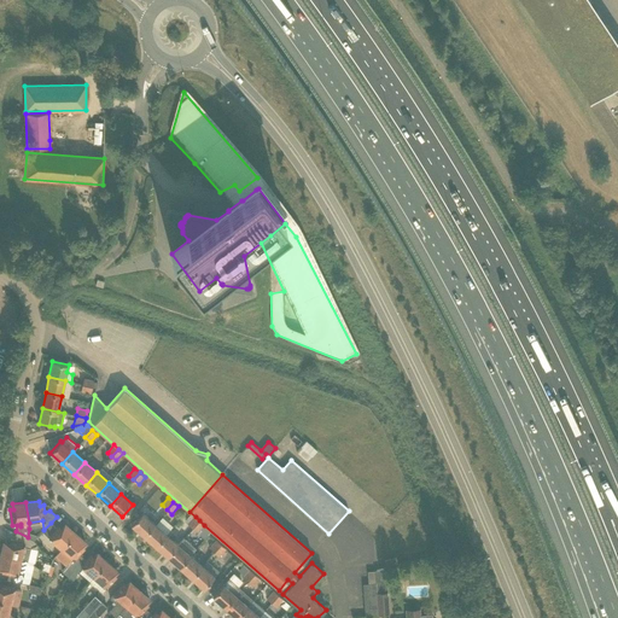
[(143,512),(132,525),(144,535),(155,523),(143,512)]
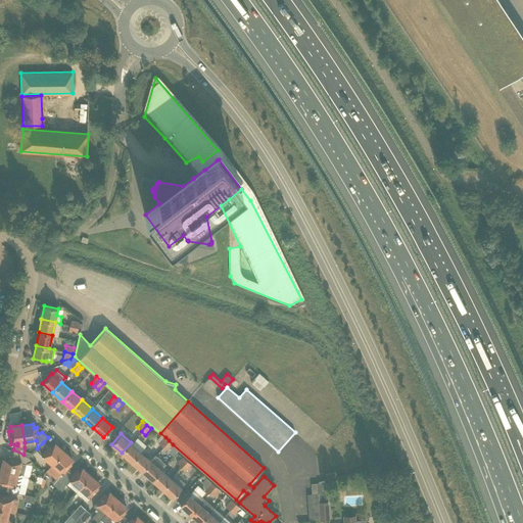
[(159,443),(163,446),(169,440),(165,437),(159,443)]
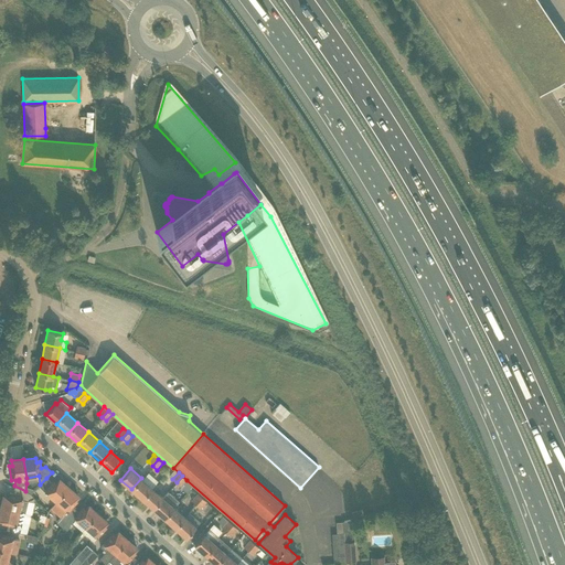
[(152,488),(157,483),(146,473),(141,478),(131,489),(142,499),(152,488)]
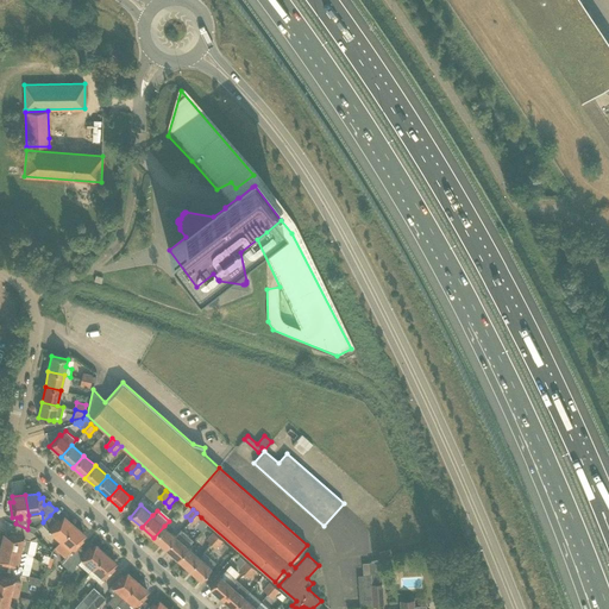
[(196,513),(190,520),(195,525),(201,518),(196,513)]
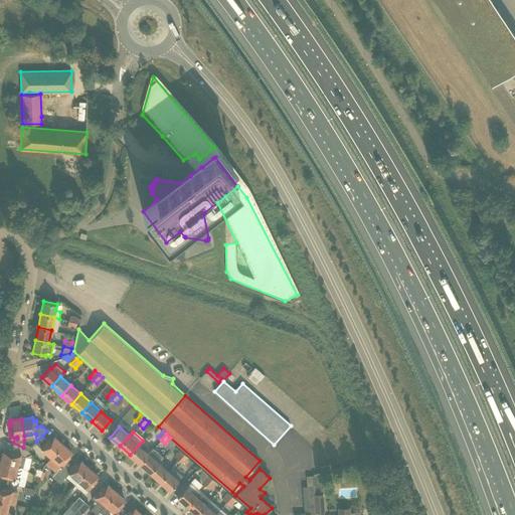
[(34,444),(41,449),(46,454),(51,458),(62,445),(54,437),(51,441),(49,439),(47,441),(42,436),(36,442),(34,444)]
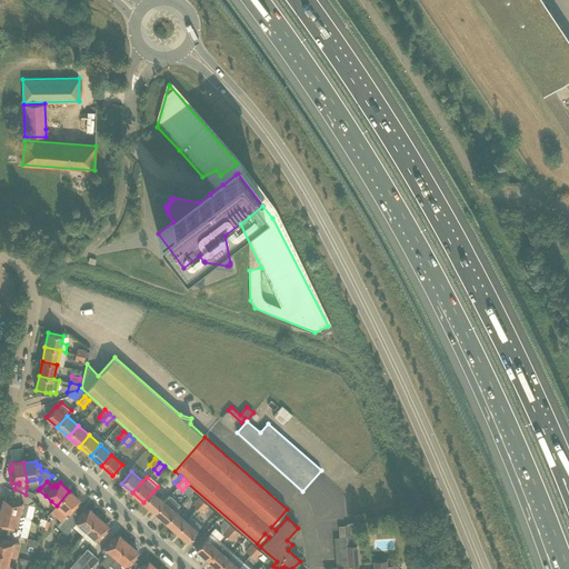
[(15,489),(13,498),(9,497),(8,500),(3,499),(1,511),(25,516),(32,518),(36,502),(30,497),(28,496),(26,495),(15,489)]
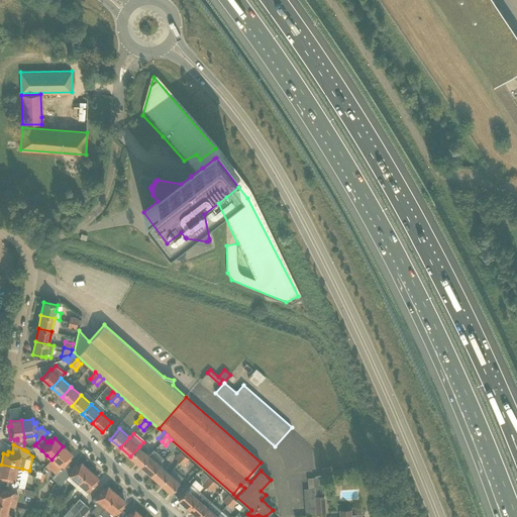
[(52,459),(46,464),(55,473),(53,476),(53,478),(58,482),(62,475),(69,466),(67,463),(71,458),(69,456),(71,453),(63,446),(52,459)]
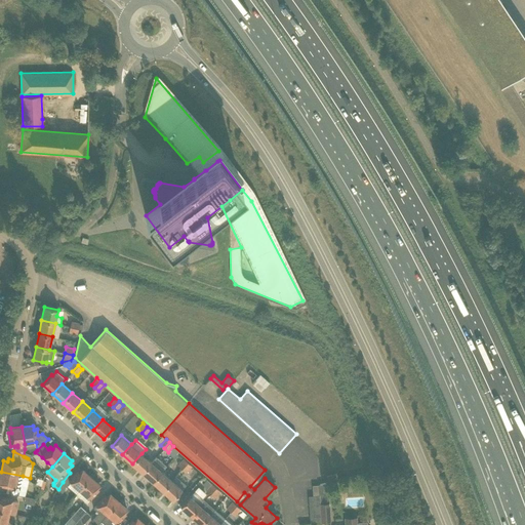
[(152,462),(142,453),(132,463),(143,473),(152,462)]
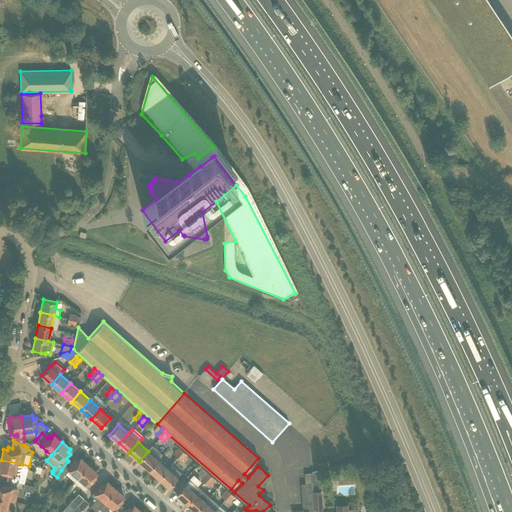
[(148,451),(139,461),(149,470),(158,460),(161,455),(152,447),(148,451)]
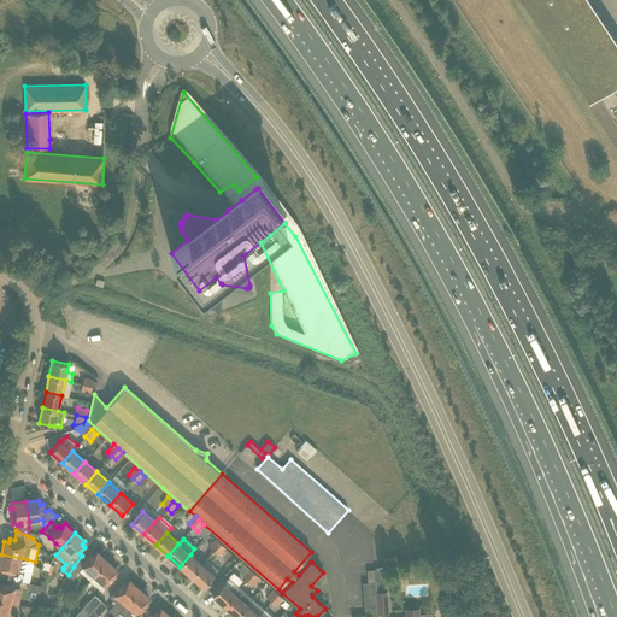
[(215,551),(221,544),(216,539),(210,546),(215,551)]
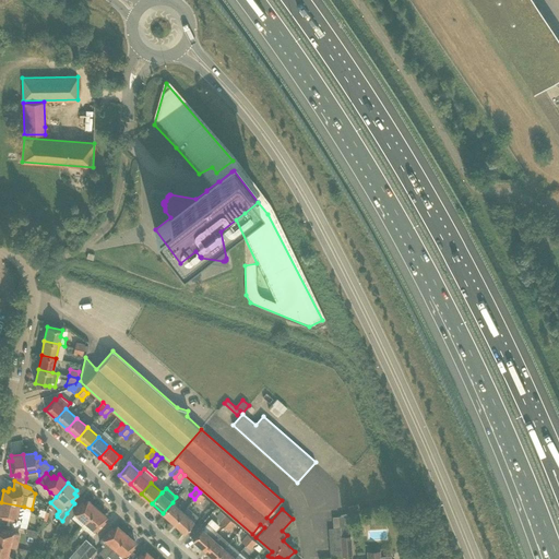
[(204,496),(200,492),(194,499),(199,503),(204,496)]
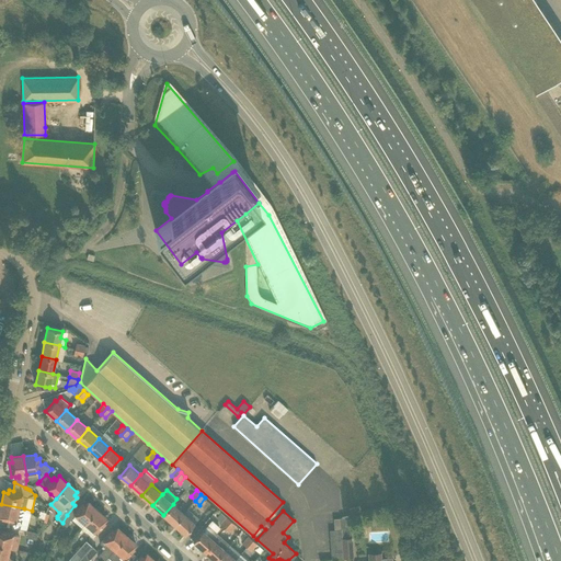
[(86,505),(83,503),(78,508),(75,505),(67,515),(63,523),(66,526),(71,519),(72,521),(77,516),(84,524),(98,510),(89,502),(86,505)]
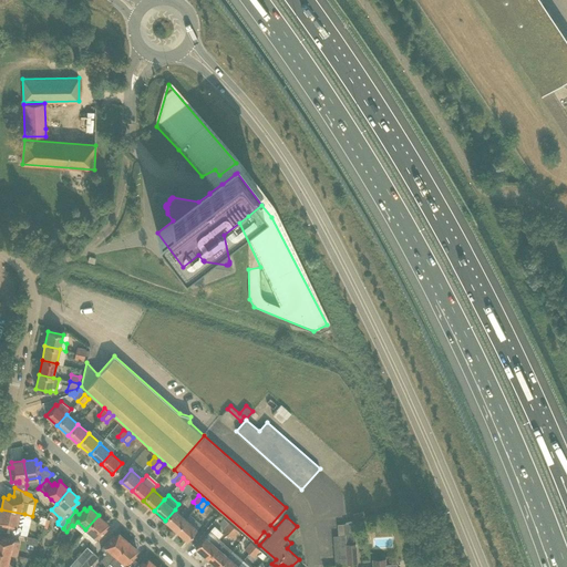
[(0,521),(2,522),(2,525),(9,527),(7,532),(23,536),(26,526),(22,525),(24,514),(1,509),(0,512),(0,521)]
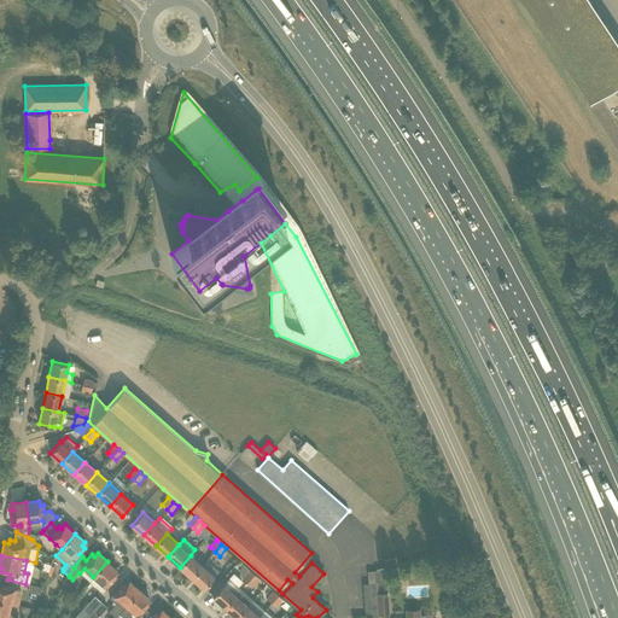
[(180,567),(192,578),(203,565),(191,555),(180,567)]
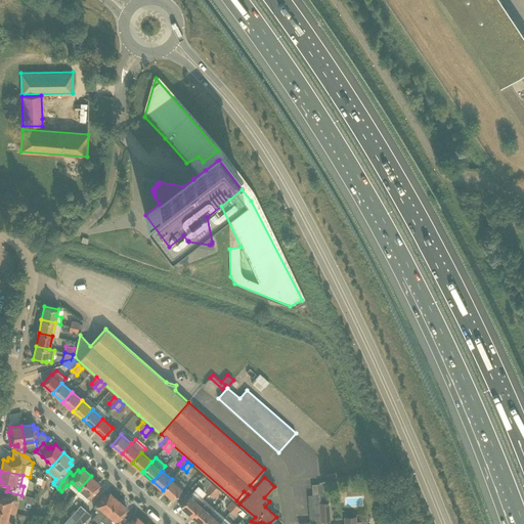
[(338,478),(337,472),(326,474),(329,481),(338,478)]
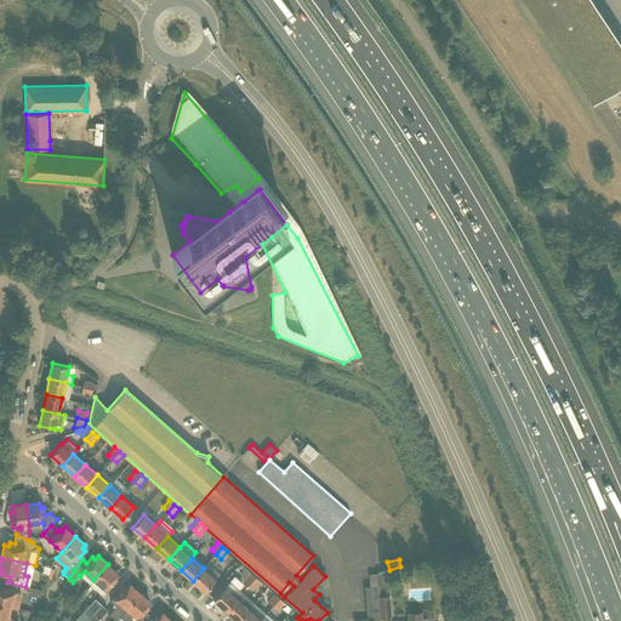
[(193,581),(205,592),(220,574),(208,563),(204,568),(193,581)]
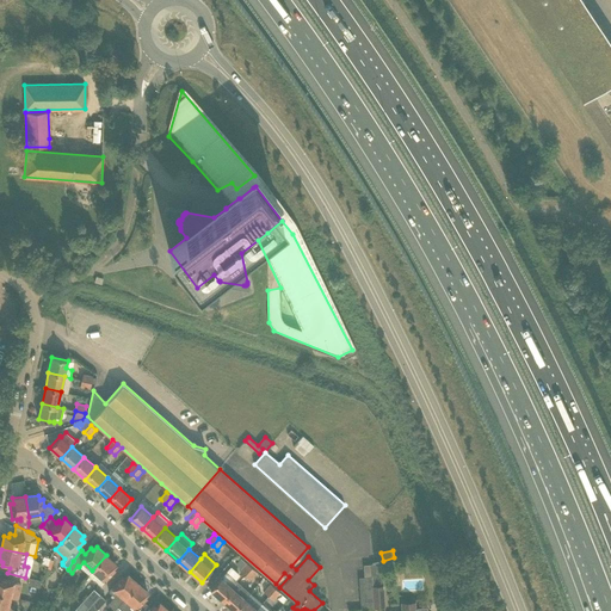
[(92,571),(105,581),(115,571),(112,568),(116,565),(106,555),(92,571)]
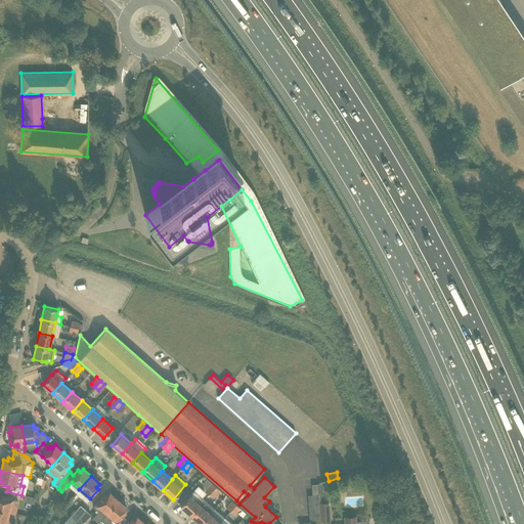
[(210,492),(216,486),(210,481),(205,487),(210,492)]
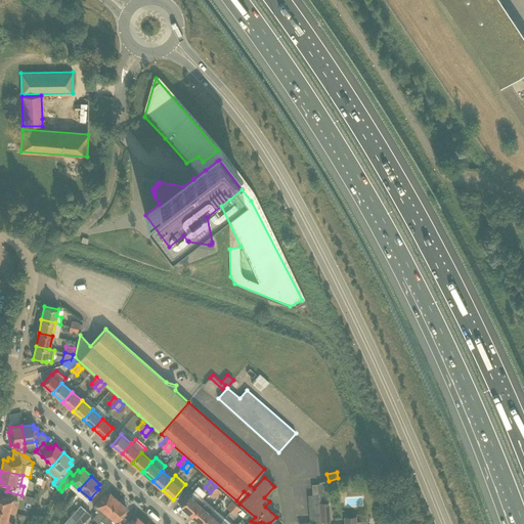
[(320,522),(330,521),(329,494),(328,494),(326,481),(318,483),(318,484),(320,522)]
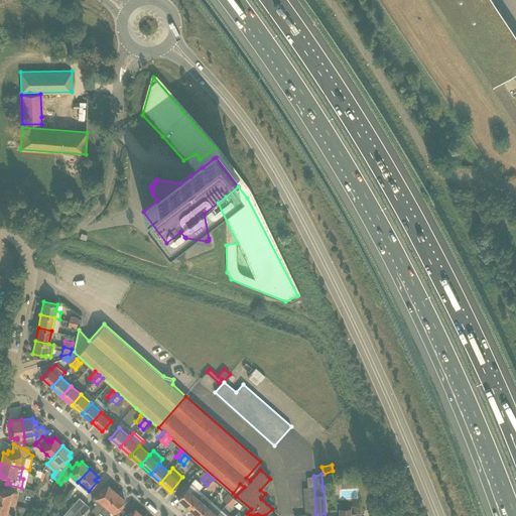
[(304,514),(315,514),(313,477),(307,477),(307,487),(303,488),(304,514)]
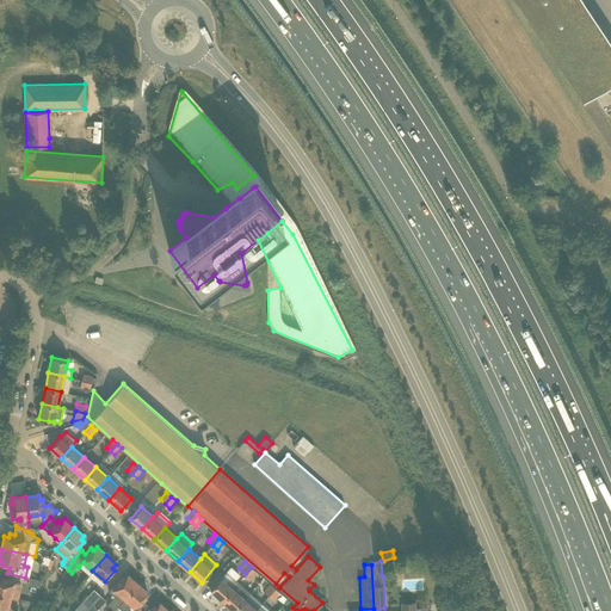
[(257,572),(252,567),(245,574),(251,579),(257,572)]
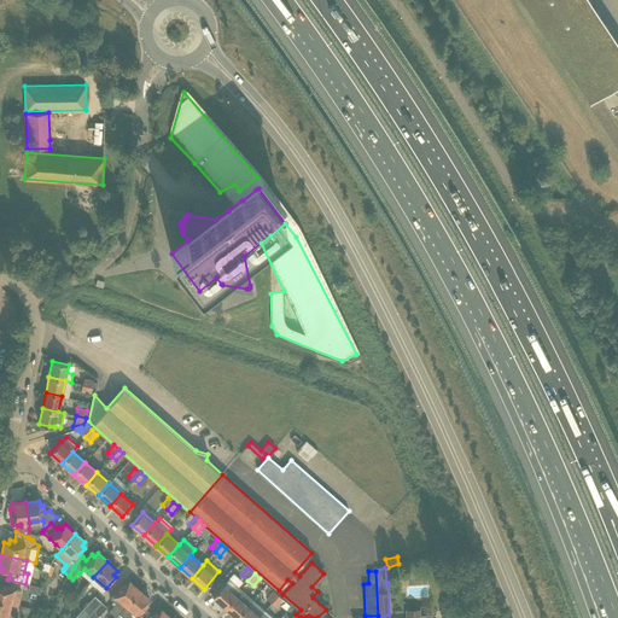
[(228,578),(213,596),(225,607),(240,589),(228,578)]
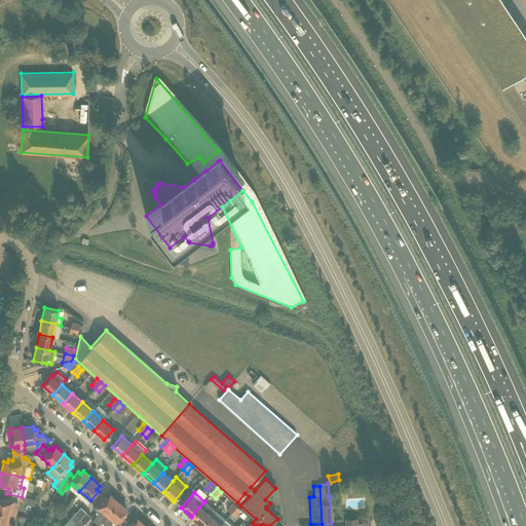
[(107,498),(105,496),(94,509),(99,514),(92,521),(98,525),(101,522),(103,520),(118,502),(110,495),(107,498)]
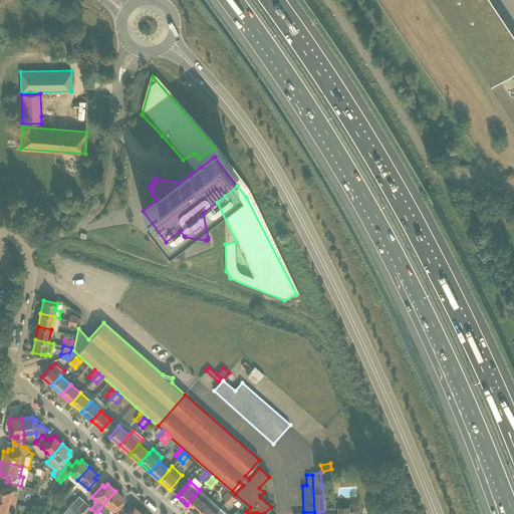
[(0,499),(9,502),(12,488),(0,485),(0,499)]
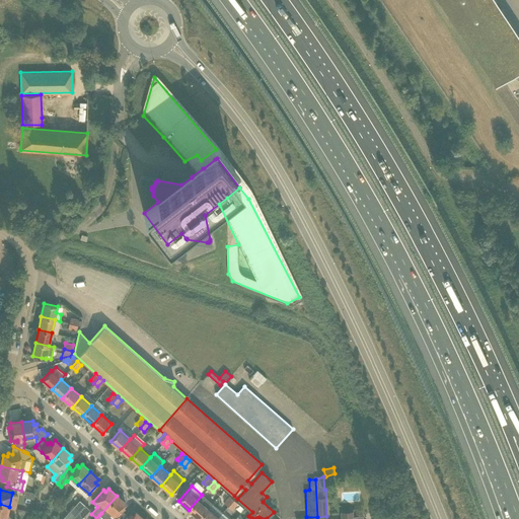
[(212,504),(202,495),(189,510),(199,518),(208,509),(212,504)]
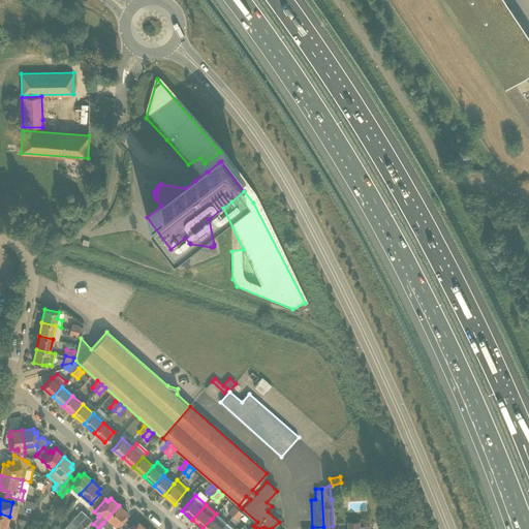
[(122,528),(128,523),(125,521),(127,518),(125,516),(128,512),(119,505),(103,523),(101,525),(105,528),(122,528)]
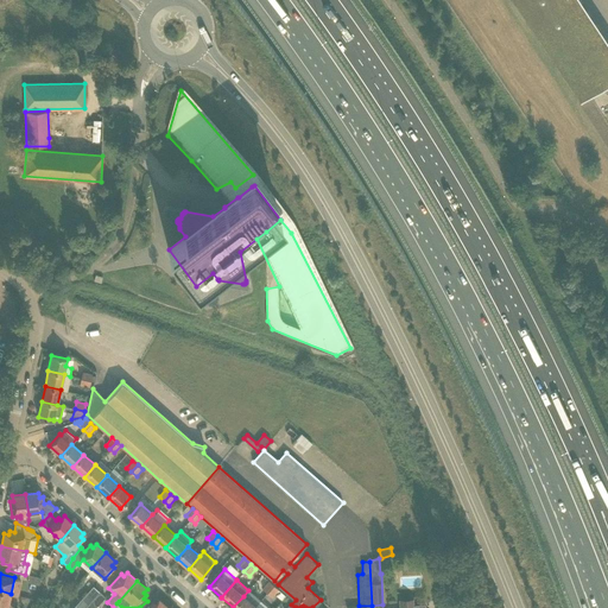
[(267,593),(274,586),(268,581),(263,588),(267,593)]
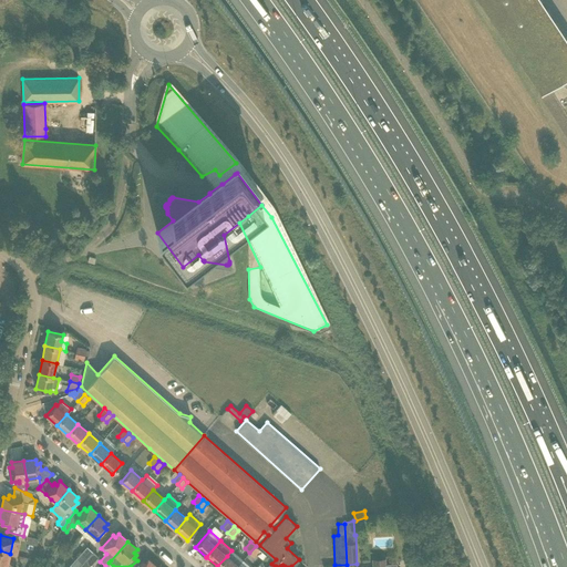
[(88,546),(76,558),(68,566),(78,566),(93,552),(88,546)]
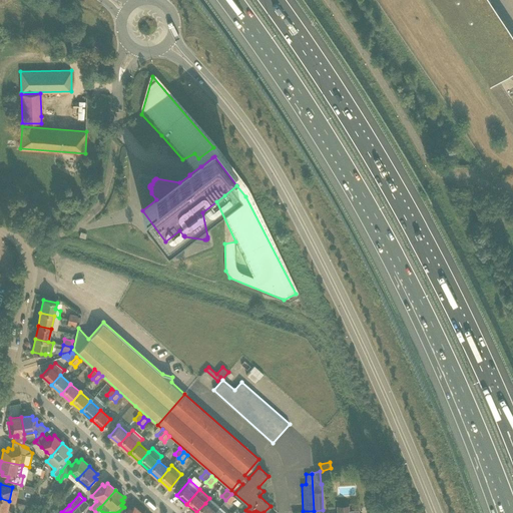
[(235,497),(231,494),(225,500),(229,504),(235,497)]
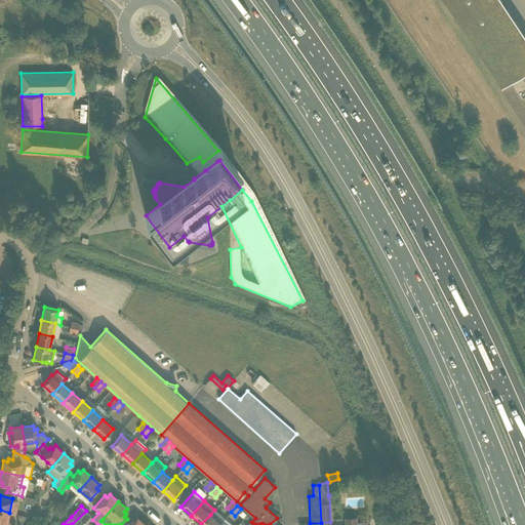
[(0,524),(7,524),(6,524),(9,513),(0,510),(0,524)]
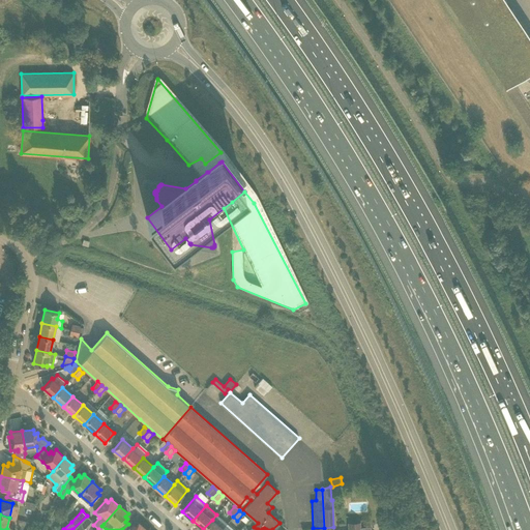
[(82,529),(84,529),(92,520),(87,516),(72,529),(82,529)]
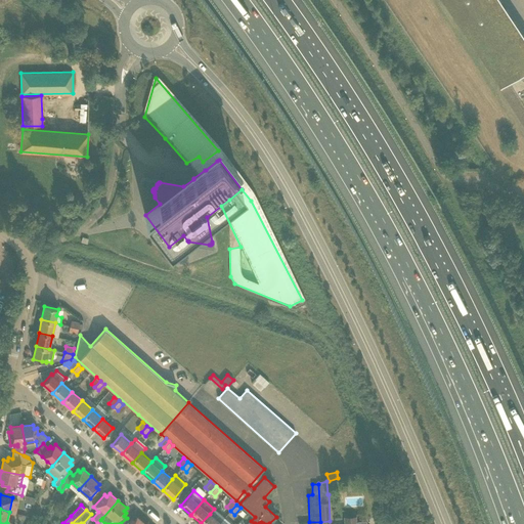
[(218,523),(220,522),(210,514),(201,523),(218,523)]
